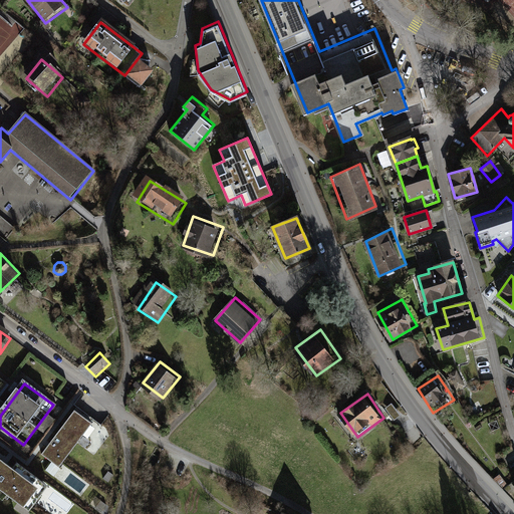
[(92,428),(75,416),(44,457),(61,470),(92,428)]
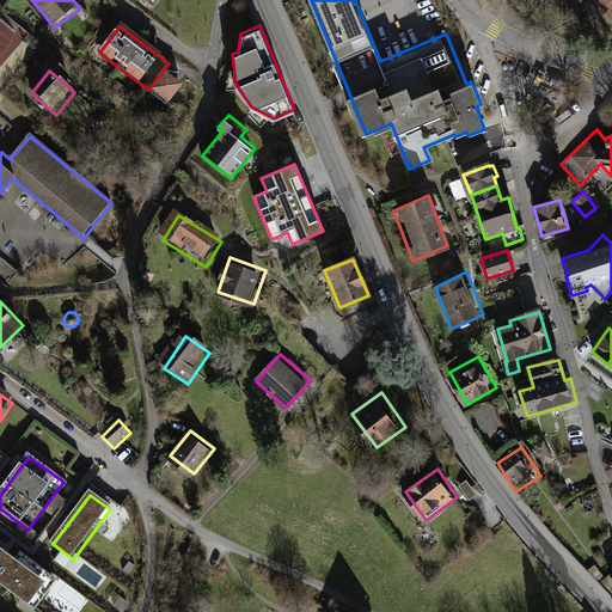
[(47,591),(0,555),(0,585),(31,610),(47,591)]
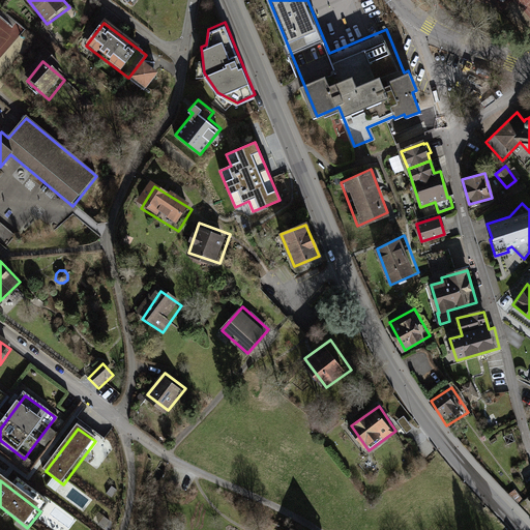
[(519,504),(524,500),(514,489),(508,494),(519,504)]
